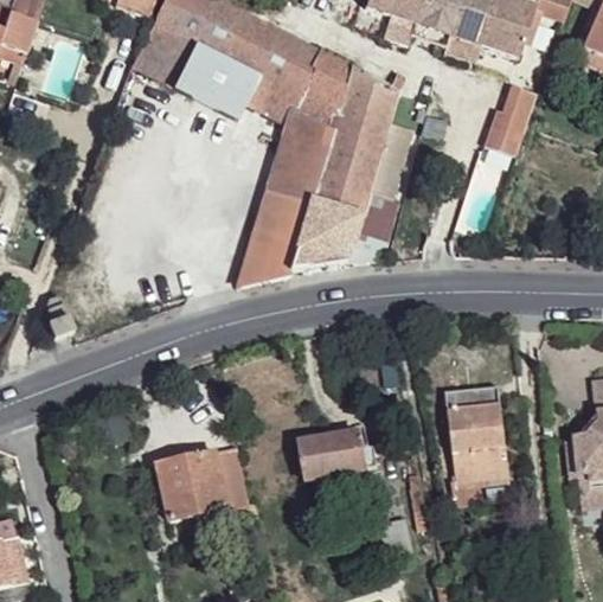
[(0,43),(23,52),(42,0),(10,0),(8,4),(0,0),(0,43)]
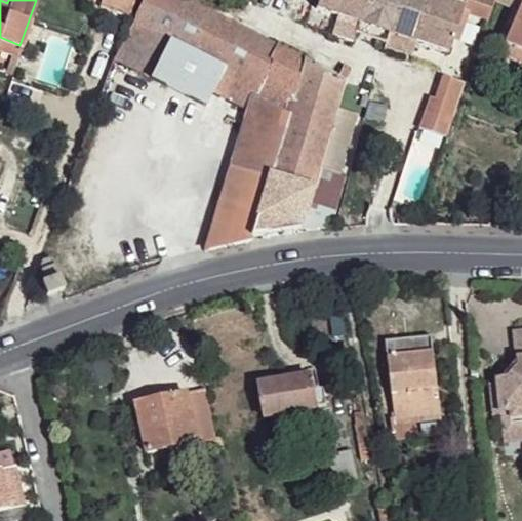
[(101,0),(128,10),(131,0),(101,0)]
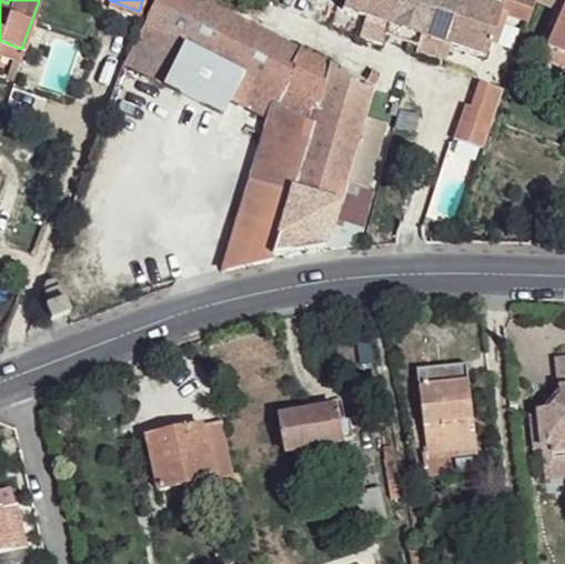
[(369,82),(363,79),(339,68),(300,48),(207,0),(151,0),(122,60),(220,111),(226,97),(266,116),(221,265),(269,255),(269,250),(320,242),(369,82)]
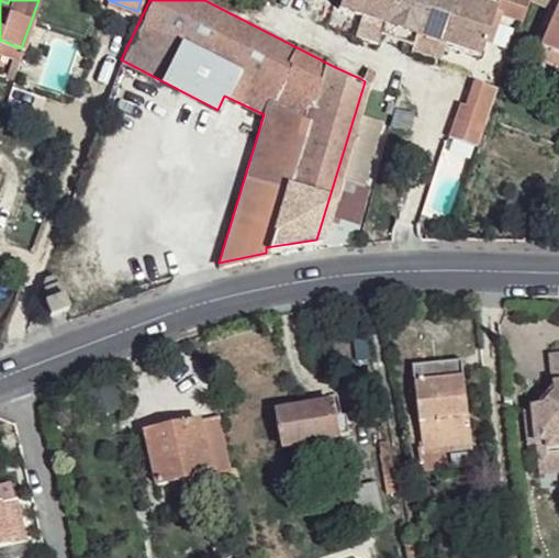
[(380,18),(386,0),(336,0),(335,3),(359,12),(380,18)]
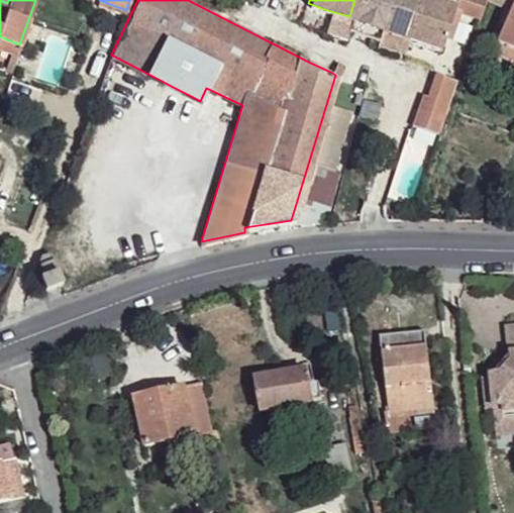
[(354,0),(349,16),(349,17),(380,28),(389,0),(354,0)]
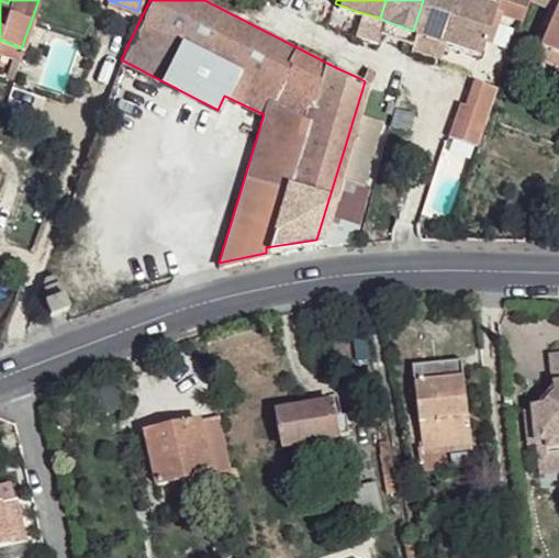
[(423,0),(413,31),(443,41),(443,38),(455,0),(423,0)]
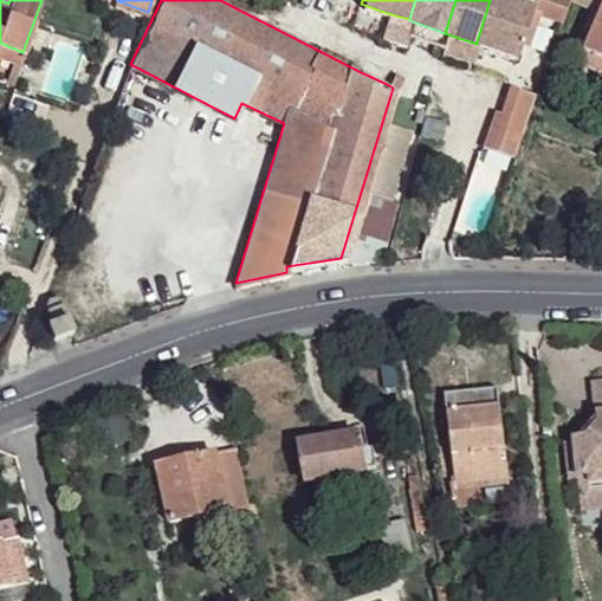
[(490,0),(477,41),(477,44),(512,56),(530,7),(532,0),(490,0)]
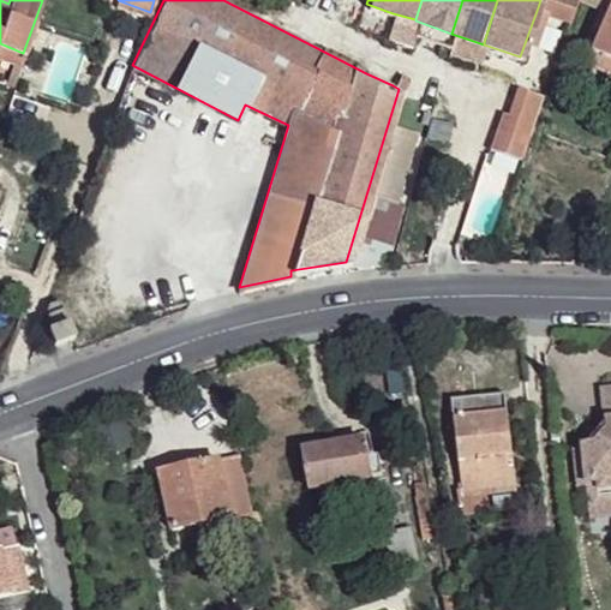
[(540,0),(538,7),(568,18),(574,0),(540,0)]
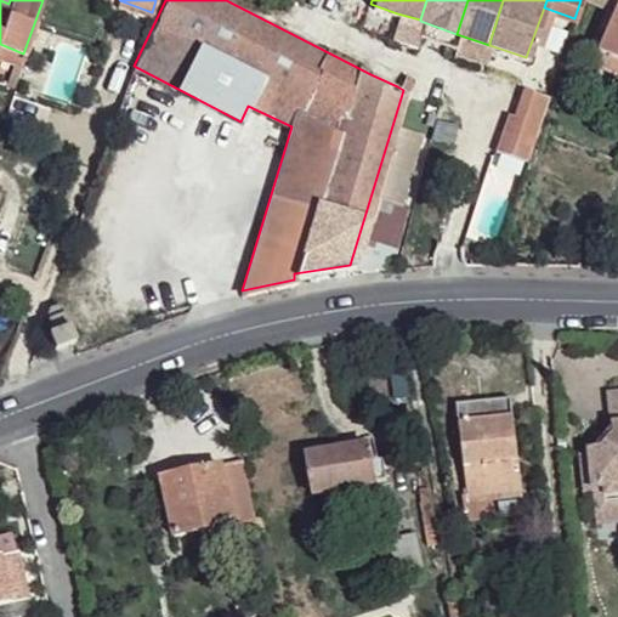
[(617,4),(614,3),(594,45),(617,56),(617,4)]
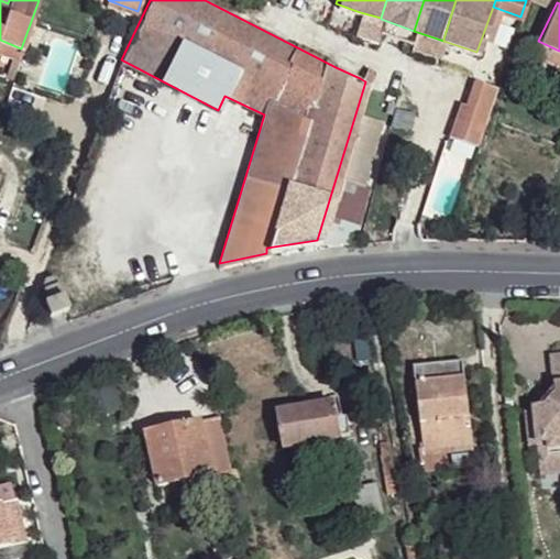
[(381,19),(381,18),(360,12),(353,32),(374,40),(379,30),(381,19)]
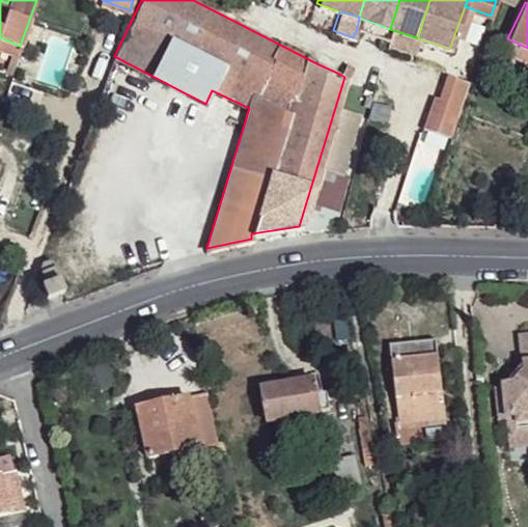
[(390,29),(359,18),(357,28),(387,39),(390,29)]
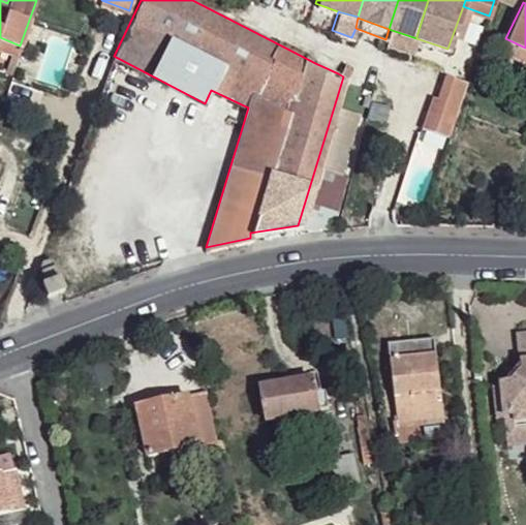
[(0,49),(17,55),(20,45),(0,37),(0,49)]
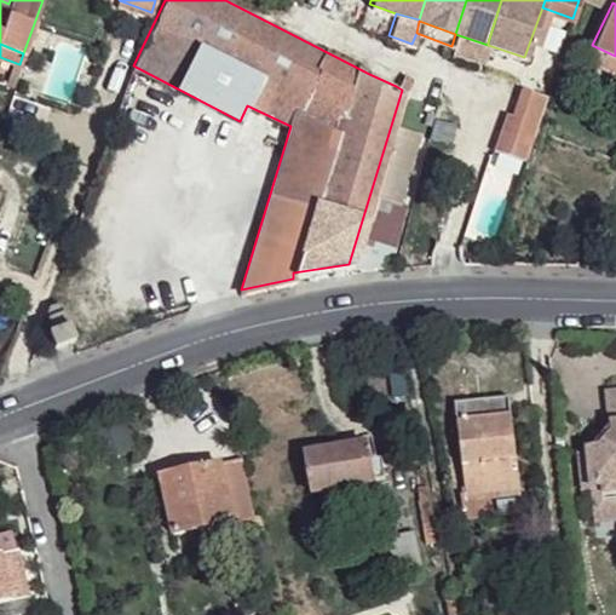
[(615,56),(592,45),(588,56),(615,68),(615,56)]
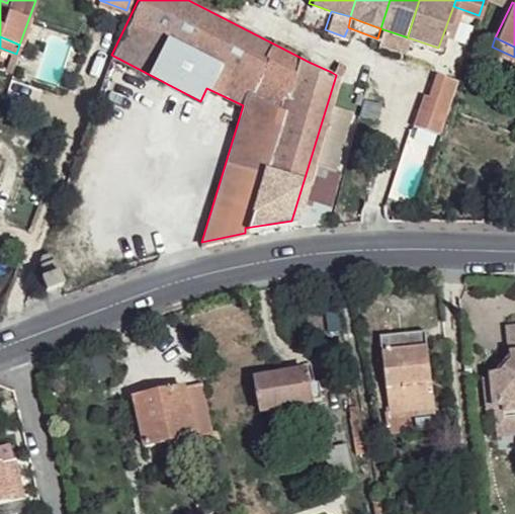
[(514,57),(492,47),(490,51),(514,62),(514,57)]
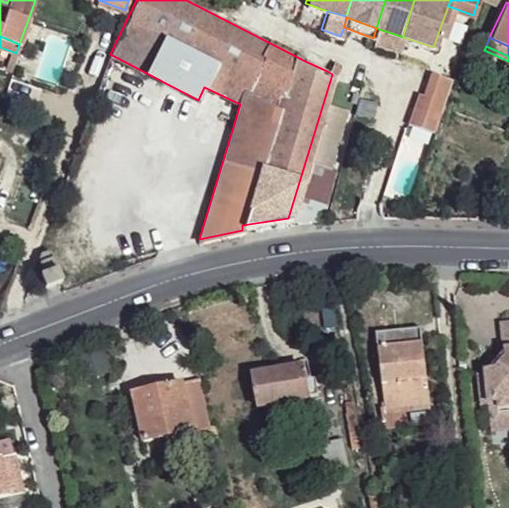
[(312,47),(305,61),(327,71),(332,74),(336,63),(330,61),(332,57),(312,47)]
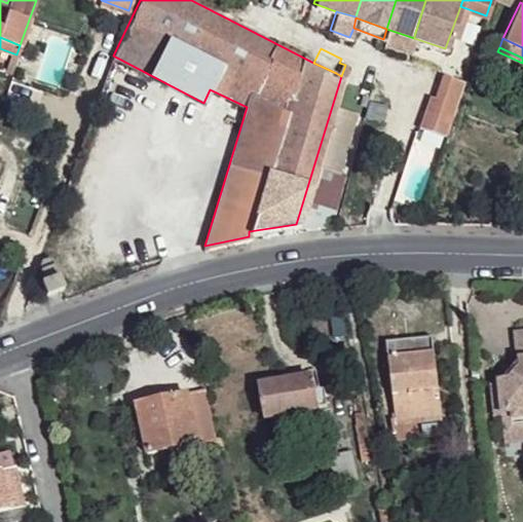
[(443,134),(463,79),(444,72),(436,95),(432,94),(418,124),(443,134)]
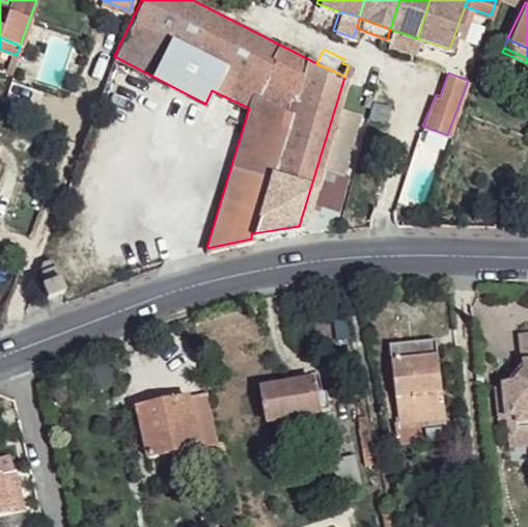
[(367,86),(344,77),(299,226),(300,230),(333,227),(345,175),(342,173),(367,86)]
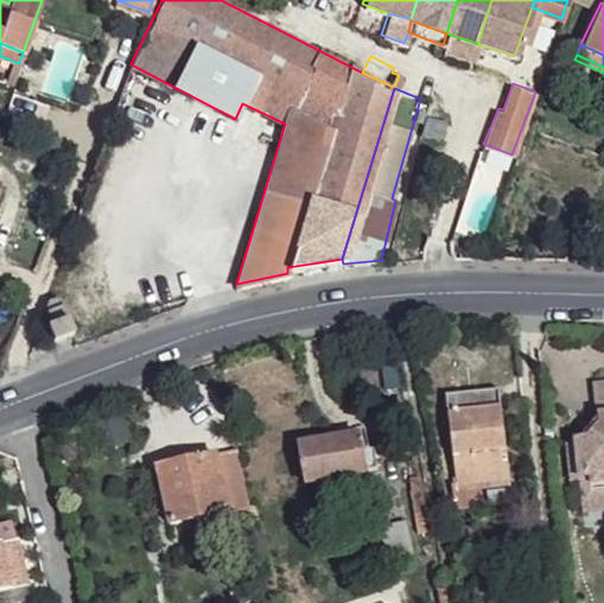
[(57,292),(46,296),(43,305),(48,321),(65,315),(57,292)]
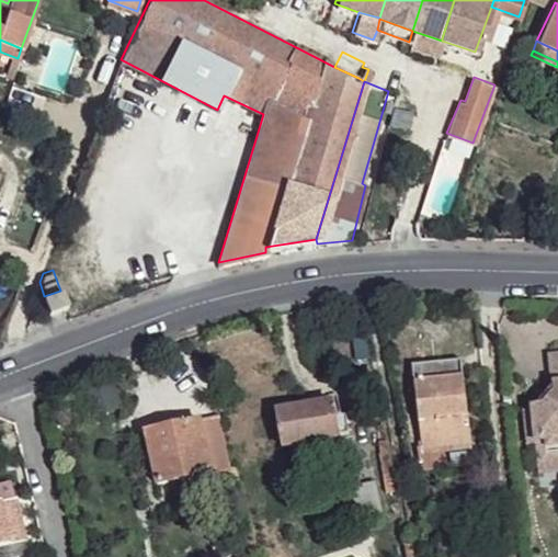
[(65,305),(60,291),(44,296),(41,297),(45,314),(66,306),(65,305)]
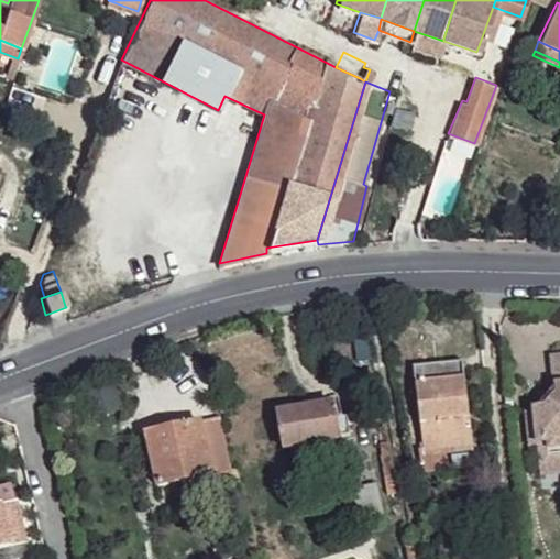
[(559,353),(550,355),(553,392),(544,405),(533,406),(533,412),(525,413),(528,446),(537,445),(539,474),(559,471),(559,353)]
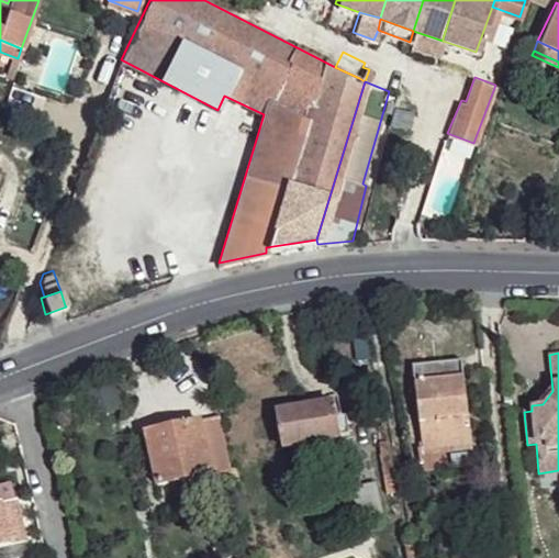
[(412,364),(422,445),(470,441),(460,357),(412,364)]
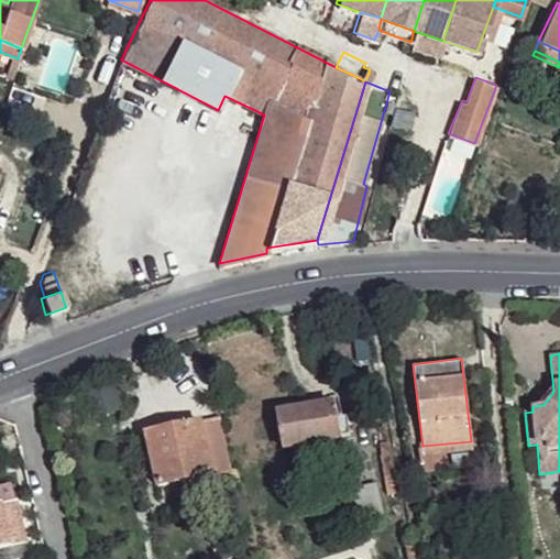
[(331,398),(276,408),(284,447),(338,437),(339,435),(350,433),(346,412),(335,414),(331,398)]
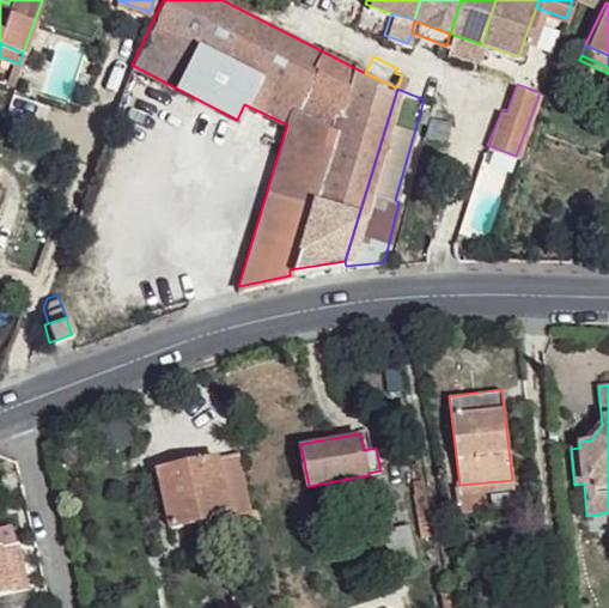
[(227,514),(249,510),(238,451),(157,468),(168,526),(206,518),(208,533),(231,528),(227,514)]
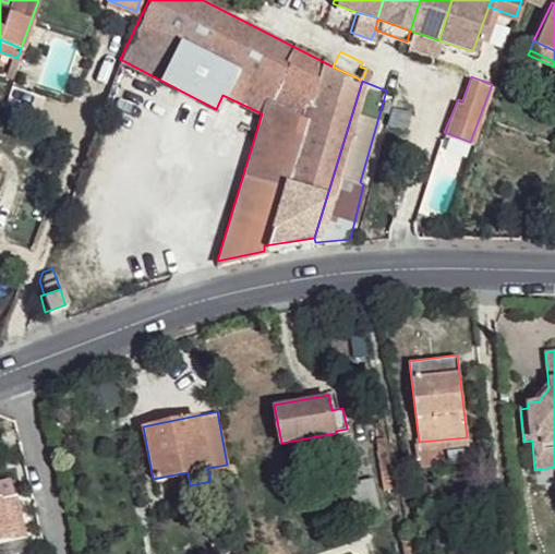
[(375,449),(382,484),(393,483),(384,435),(376,436),(378,448),(375,449)]
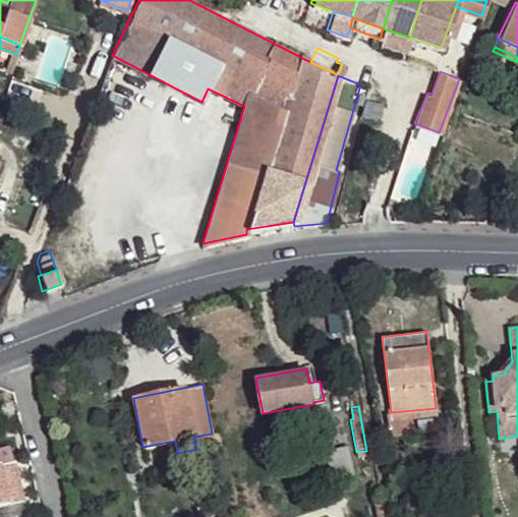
[(387,413),(389,434),(400,433),(398,418),(436,414),(436,408),(391,412),(387,413)]
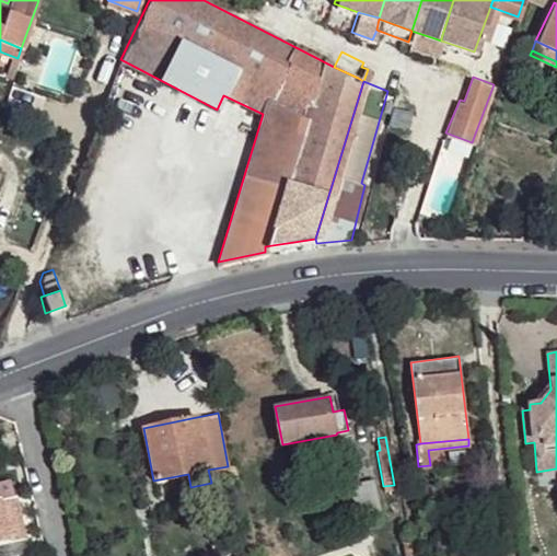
[(534,442),(525,443),(529,473),(536,472),(534,442)]
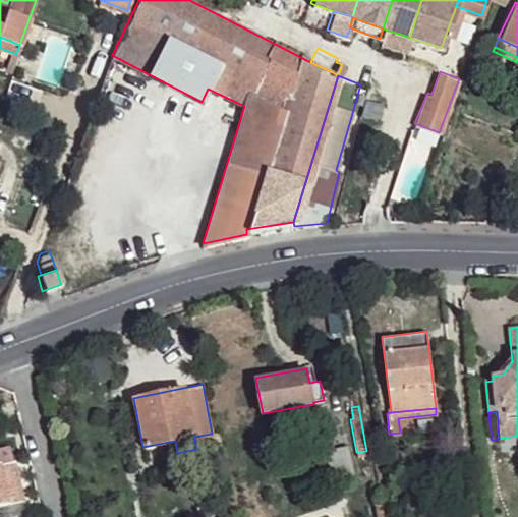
[(0,502),(24,498),(24,497),(16,460),(11,460),(6,444),(0,445),(0,502)]
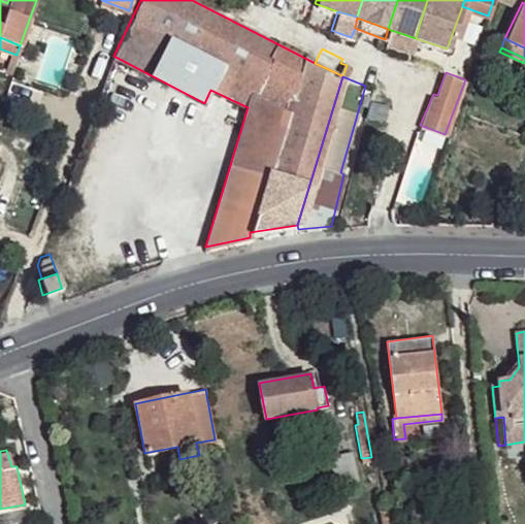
[(354,460),(353,450),(329,456),(336,484),(359,479),(354,460)]
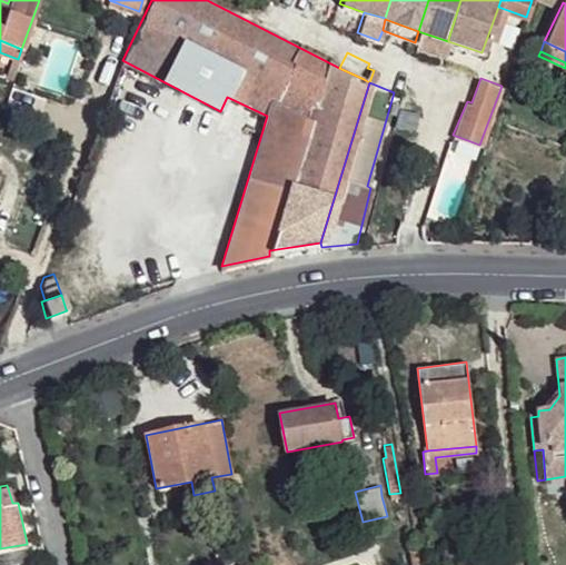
[(27,544),(0,548),(0,564),(1,564),(30,558),(27,544)]
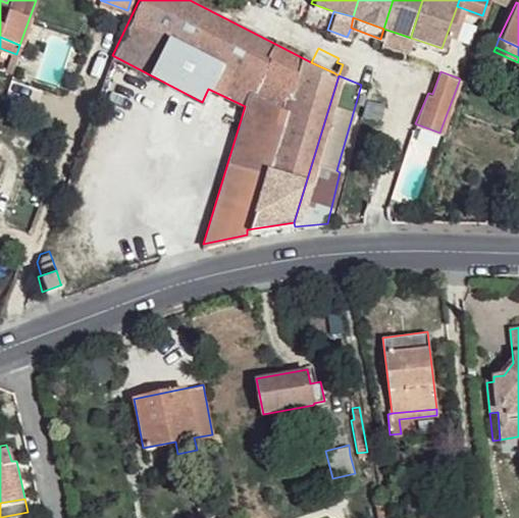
All buildings are outlined.
